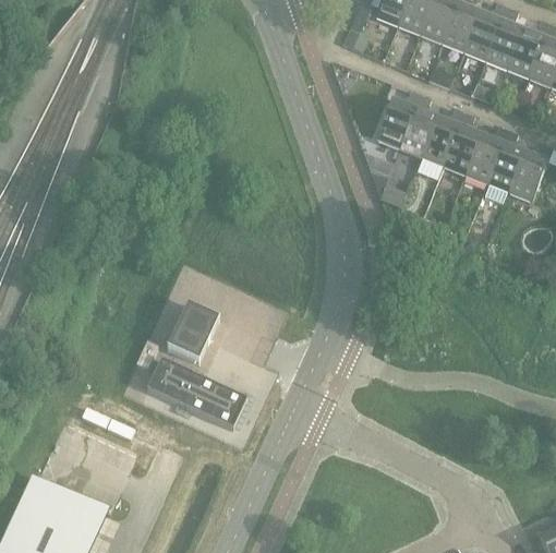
[(379,0),(374,15),(397,25),(407,0),(379,0)]
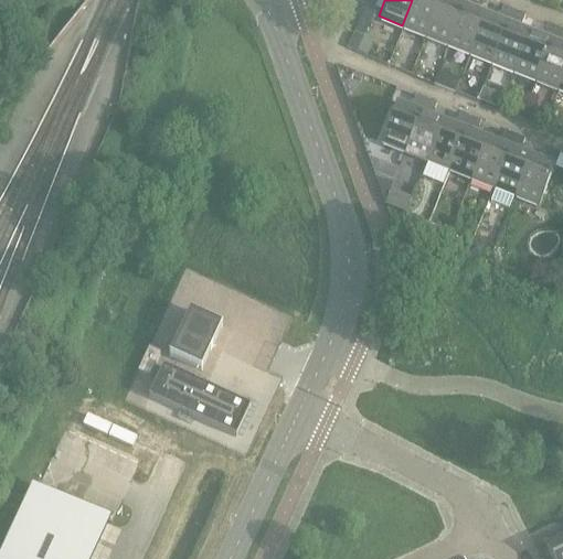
[(412,0),(402,25),(424,34),(437,0),(412,0)]
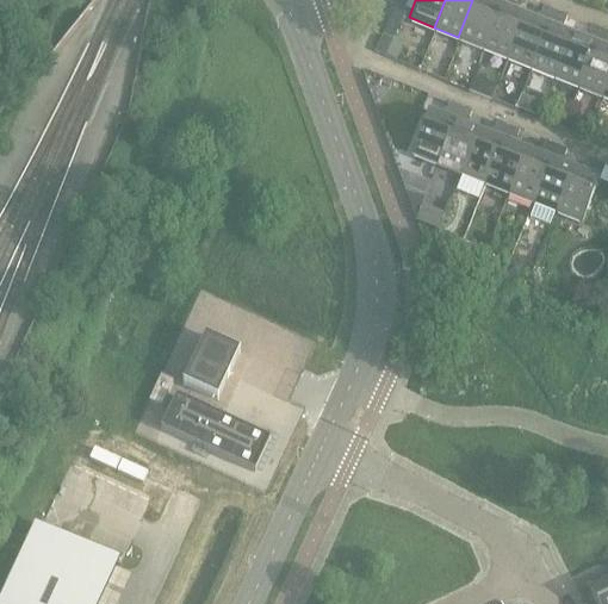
[(494,2),(488,0),(472,0),(458,37),(482,47),(500,0),(495,0),(494,2)]
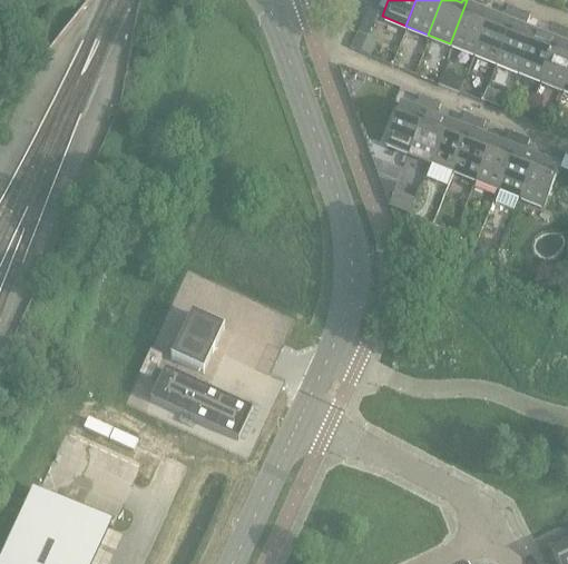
[(471,2),(479,1),(479,0),(467,0),(450,43),(472,52),(488,13),(470,6),(471,2)]
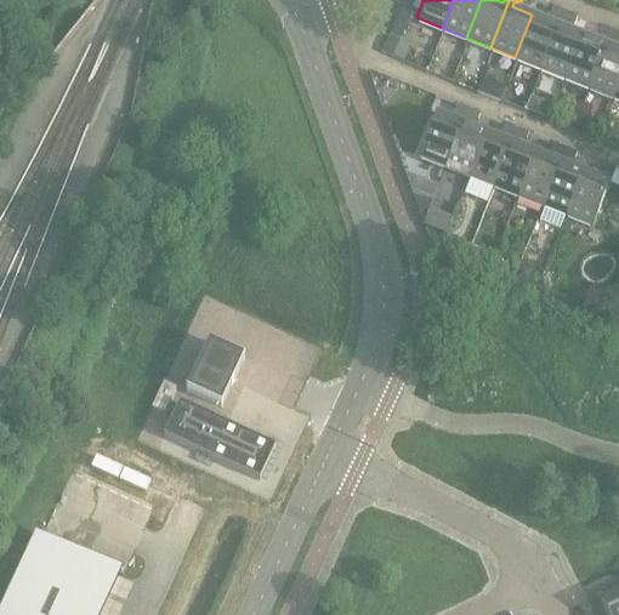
[(551,22),(532,15),(515,57),(539,67),(562,9),(551,4),(549,11),(554,18),(551,22)]
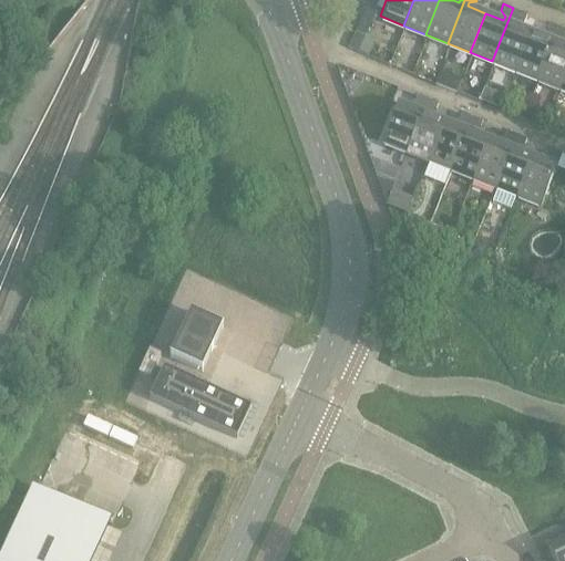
[(514,20),(521,19),(524,12),(513,8),(492,61),(514,70),(530,31),(512,23),(514,20)]
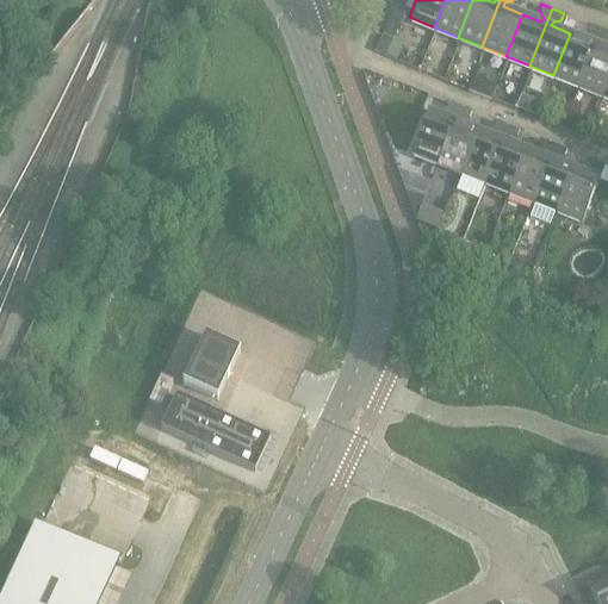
[(589,41),(570,33),(553,75),(577,85),(600,27),(589,23),(587,30),(591,37),(589,41)]
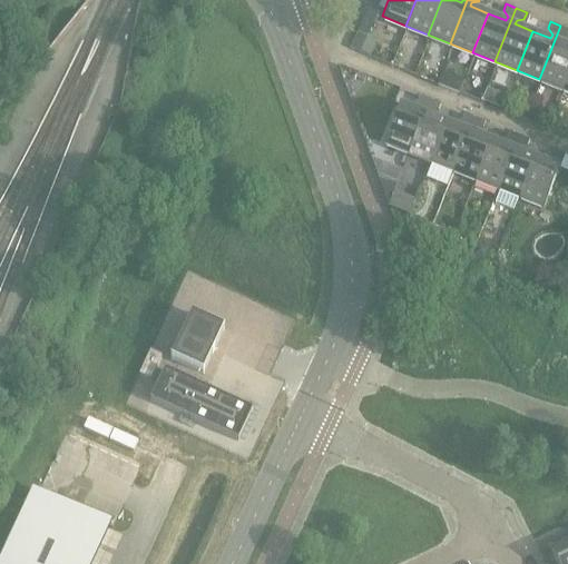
[(561,38),(567,36),(567,28),(560,26),(539,79),(561,88),(567,71),(567,45),(559,41),(561,38)]
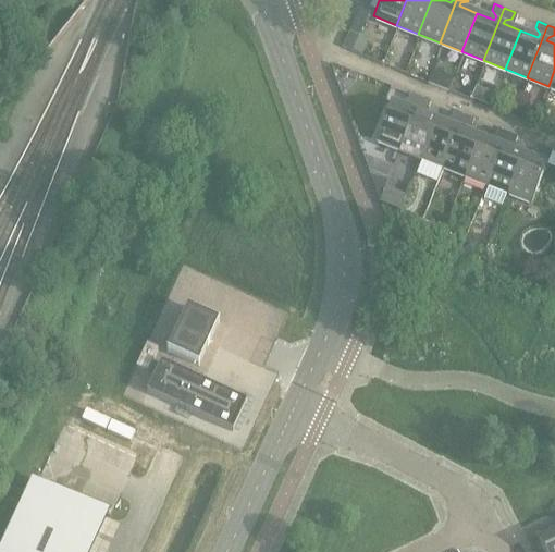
[(374,138),(397,147),(419,95),(408,92),(406,98),(410,103),(408,108),(390,100),(374,138)]
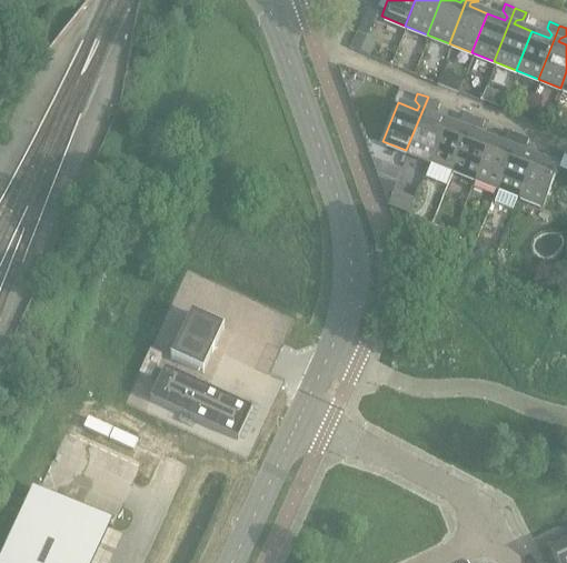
[(428,109),(436,108),(438,101),(428,97),(406,150),(429,159),(445,120),(426,113),(428,109)]
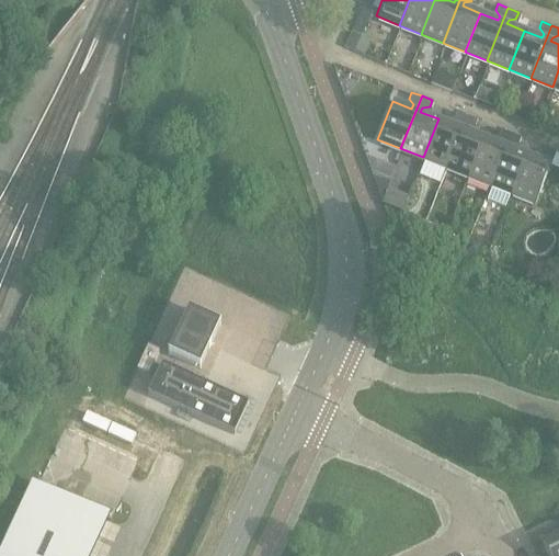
[(456,126),(438,118),(423,157),(445,166),(466,113),(455,110),(453,116),(457,122),(456,126)]
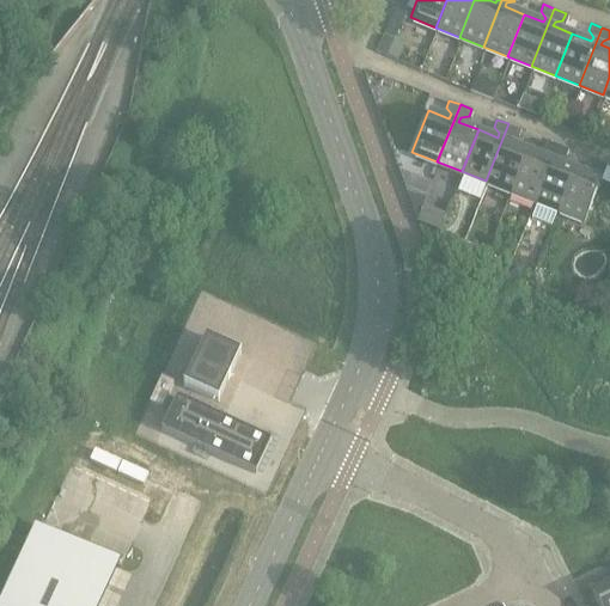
[(508,136),(517,135),(519,128),(508,123),(486,181),(510,190),(526,148),(507,141),(508,136)]
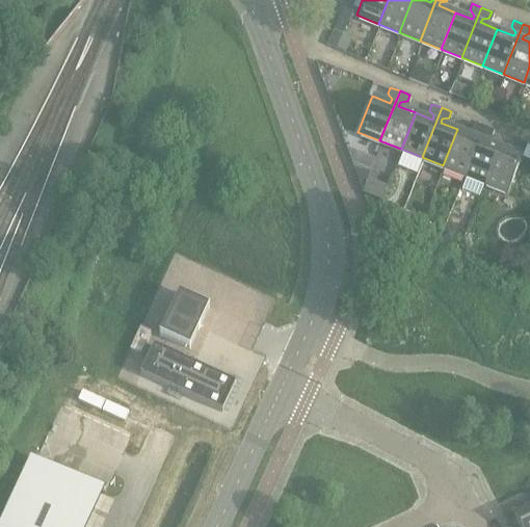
[(474,136),(457,129),(443,165),(464,174),(483,124),(474,121),(471,127),(475,132),(474,136)]
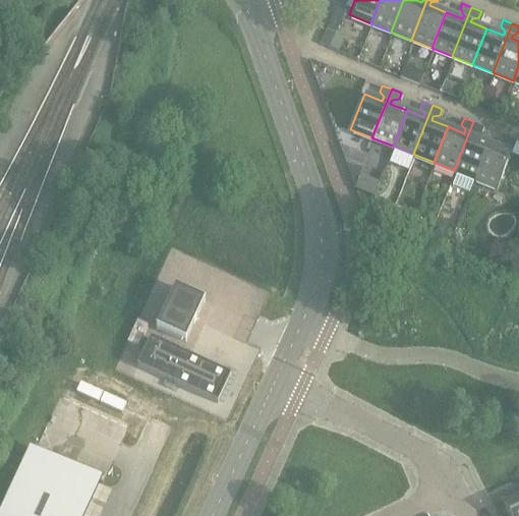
[(473,132),(480,131),(482,125),(473,121),(454,170),(474,178),(488,142),(472,136),(473,132)]
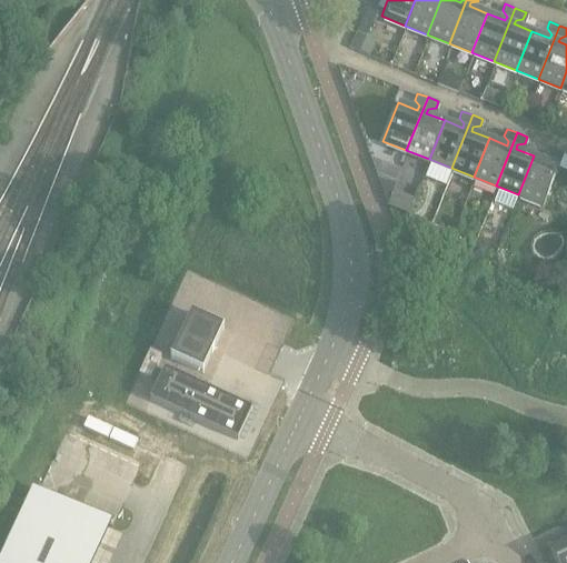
[(551,163),(534,156),(518,194),(541,204),(563,151),(551,147),(548,153),(553,159),(551,163)]
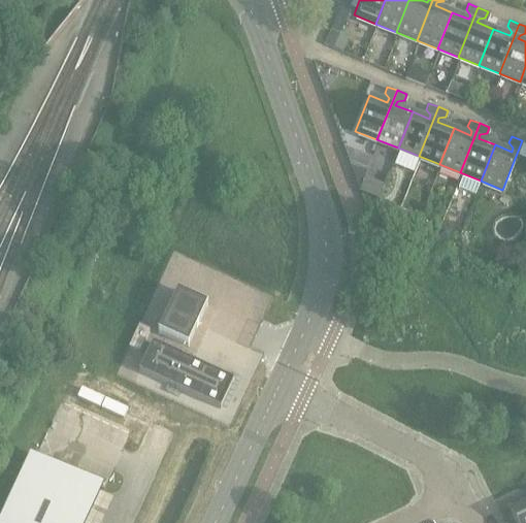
[(175,287),(156,329),(186,344),(206,301),(175,287)]
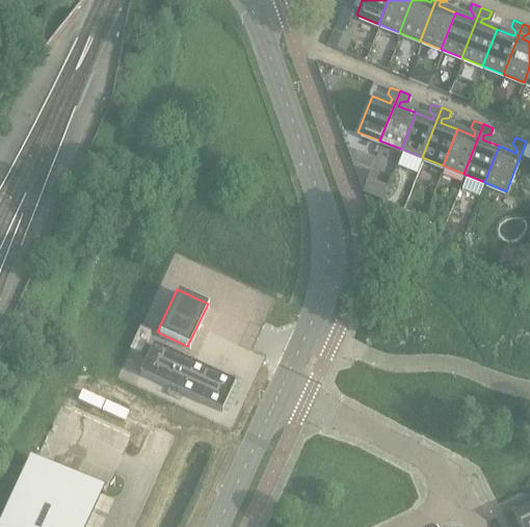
[(129,347),(139,352),(151,328),(139,324),(129,347)]
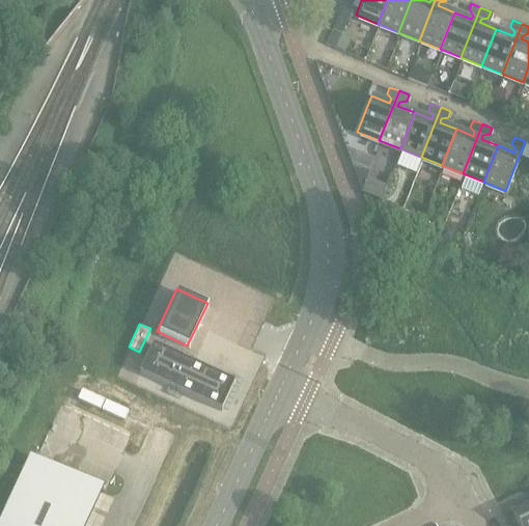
[(151,341),(138,370),(167,384),(182,390),(220,409),(221,407),(233,380),(225,376),(194,361),(181,355),(151,341)]
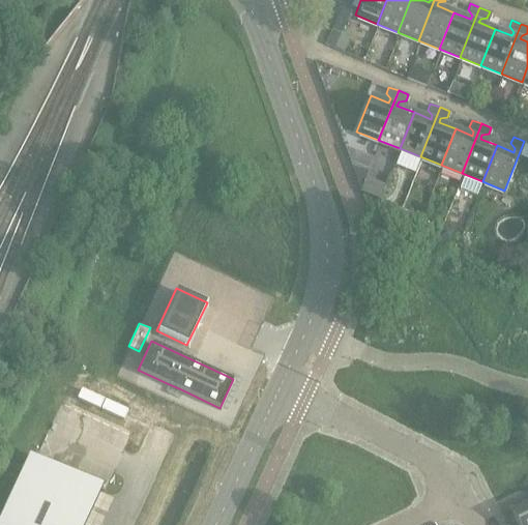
[(29,450),(0,513),(0,524),(69,524),(91,479),(33,453),(29,450)]
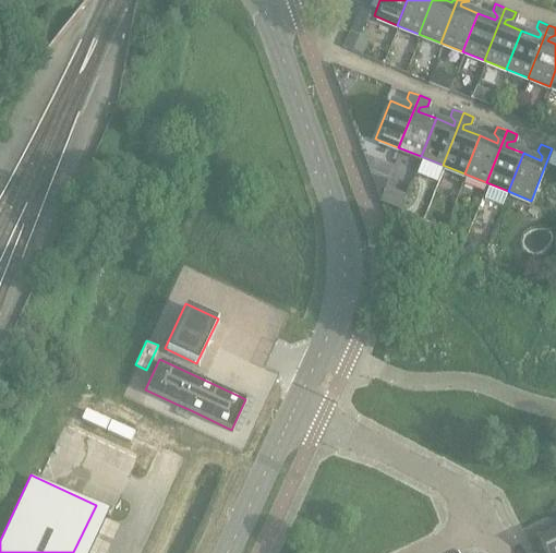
[(88,552),(109,512),(96,505),(73,552),(88,552)]
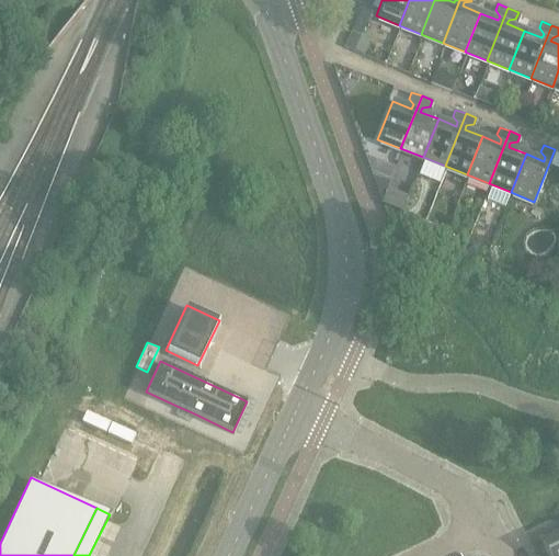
[(558,555),(558,531),(540,541),(547,554),(543,555),(558,555)]
